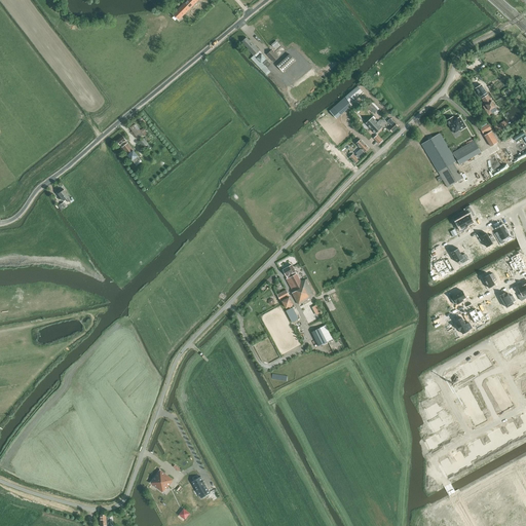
[(187,0),(174,14),(179,20),(198,0),(187,0)]
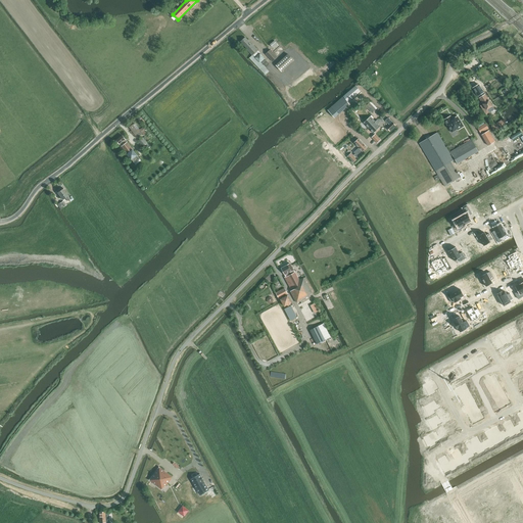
[(240,42),(247,49),(246,49),(252,55),(249,58),(262,70),(266,67),(266,68),(270,64),(265,59),(265,58),(260,53),(257,51),(258,50),(252,44),(251,45),(245,37),(240,42)]
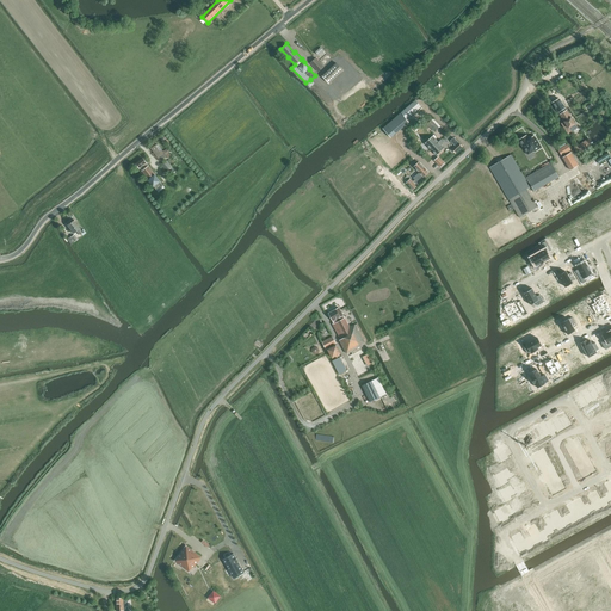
[(310,63),(319,72),(323,67),(315,59),(310,63)]
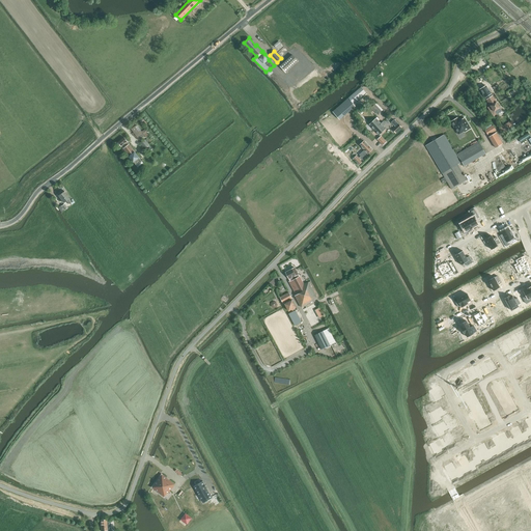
[(292,55),(280,66),(286,73),(299,61),(292,55)]
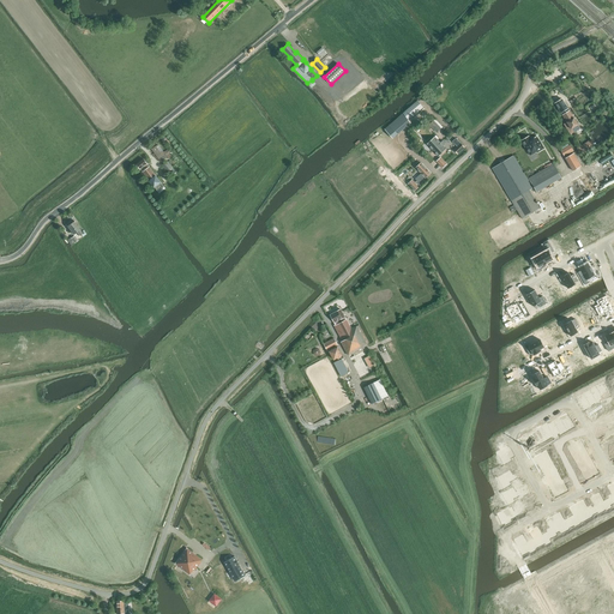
[(555,103),(560,110),(560,112),(566,121),(564,124),(567,130),(571,127),(573,131),(581,127),(567,107),(563,100),(555,103)]
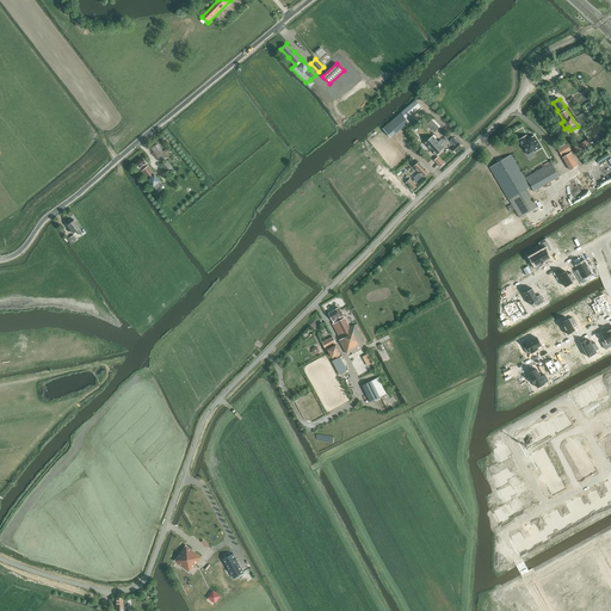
[(409,122),(401,113),(387,125),(395,134),(409,122)]
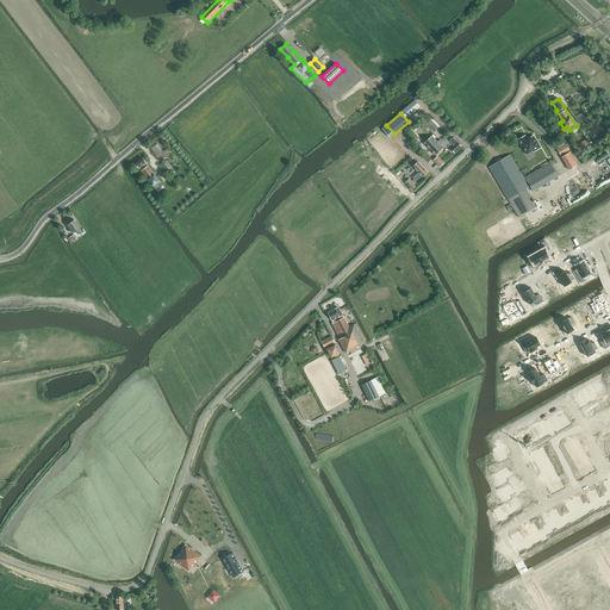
[(577,117),(583,128),(590,123),(583,113),(577,117)]
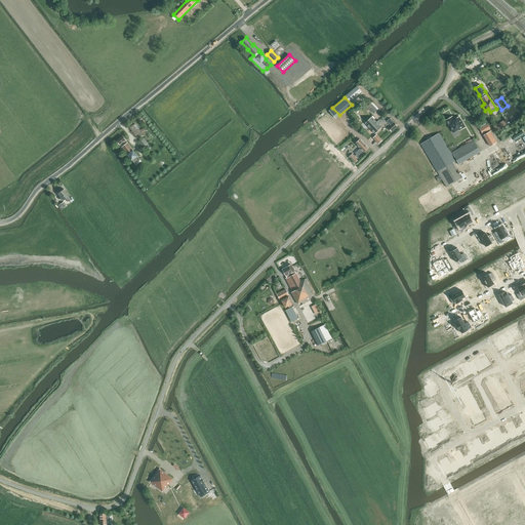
[(367,107),(373,114),(377,110),(371,104),(367,107)]
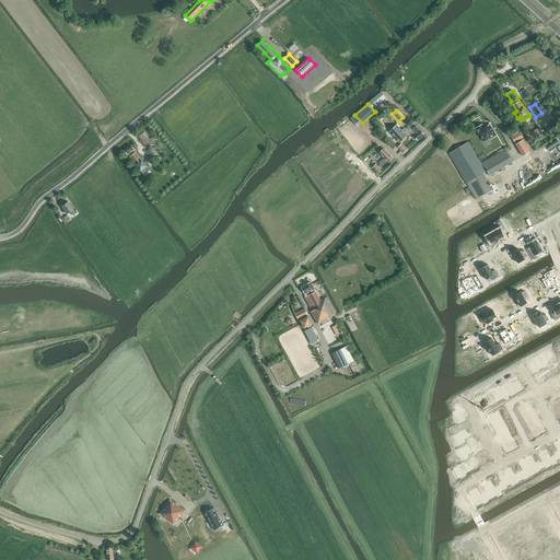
[(388,128),(391,130),(389,131),(400,142),(407,136),(404,132),(406,130),(404,128),(401,130),(396,125),(393,129),(389,127),(388,128)]
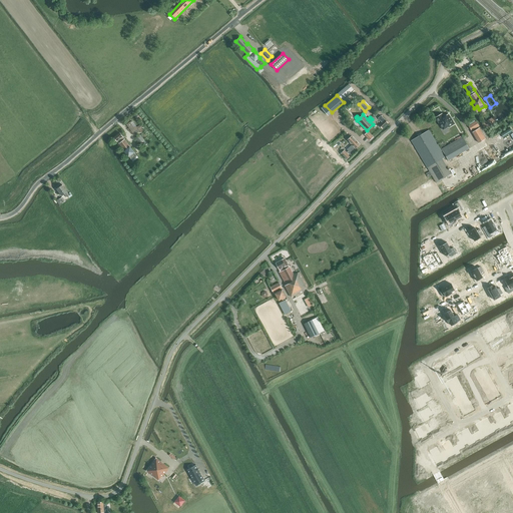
[(442,114),(436,117),(443,130),(448,127),(448,128),(455,124),(449,114),(444,116),(442,114)]
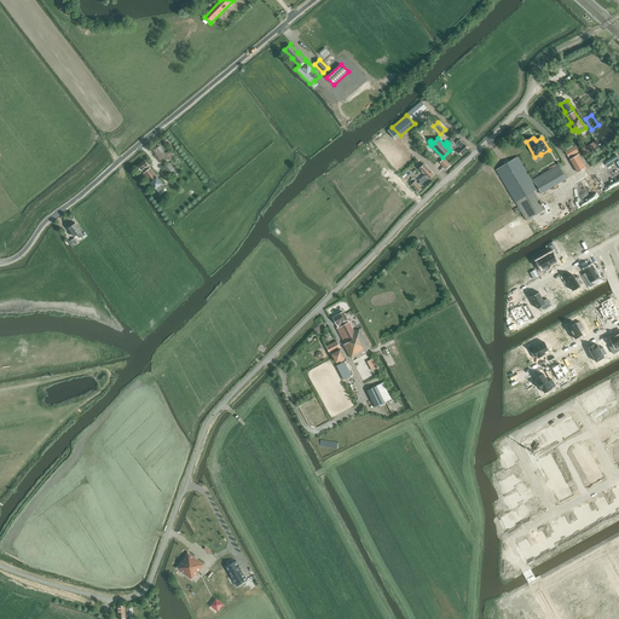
[(594,142),(583,149),(588,156),(597,149),(594,142)]
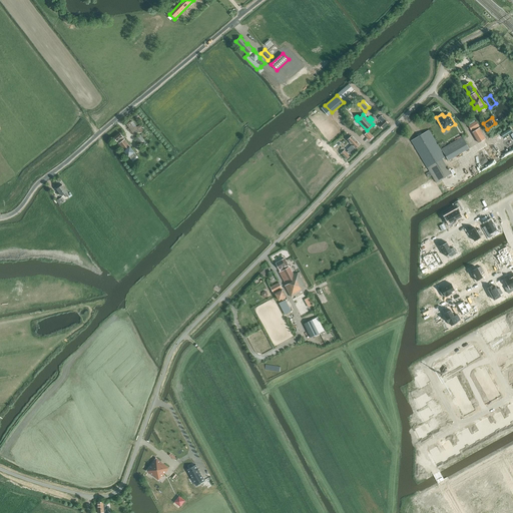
[(468,126),(471,130),(479,126),(477,121),(468,126)]
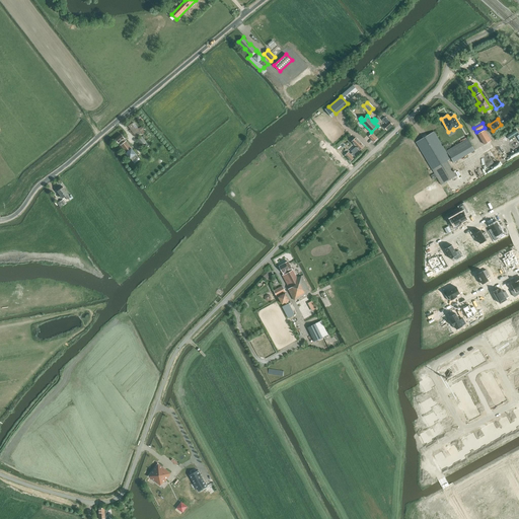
[(134,129),(135,129),(132,125),(129,127),(136,136),(138,135),(134,129)]
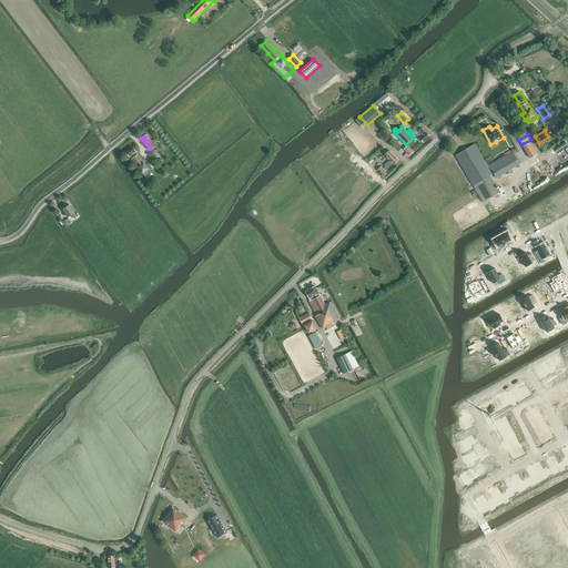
[(530,142),(524,146),(530,158),(538,153),(530,142)]
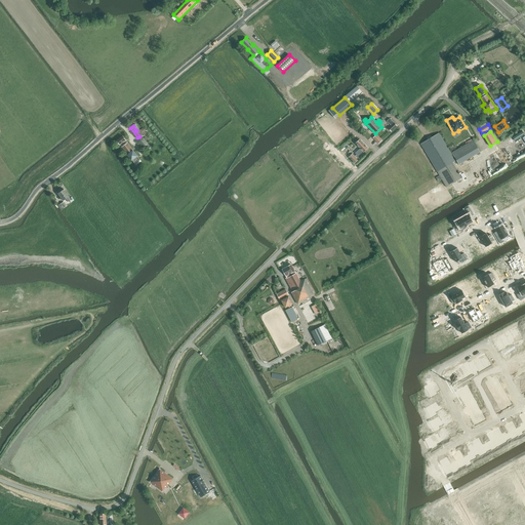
[(420,144),(438,172),(447,188),(461,178),(452,163),(455,161),(452,155),(453,155),(458,164),(480,152),(474,140),(461,148),(452,153),(452,154),(451,154),(439,133),(420,144)]
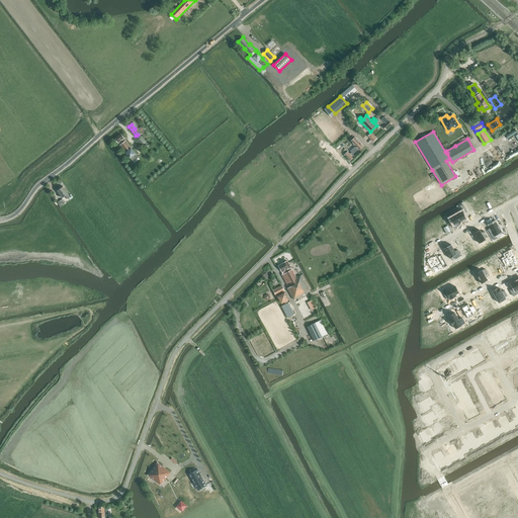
[(121,135),(115,139),(131,158),(134,163),(140,159),(136,155),(132,149),(132,148),(121,135)]
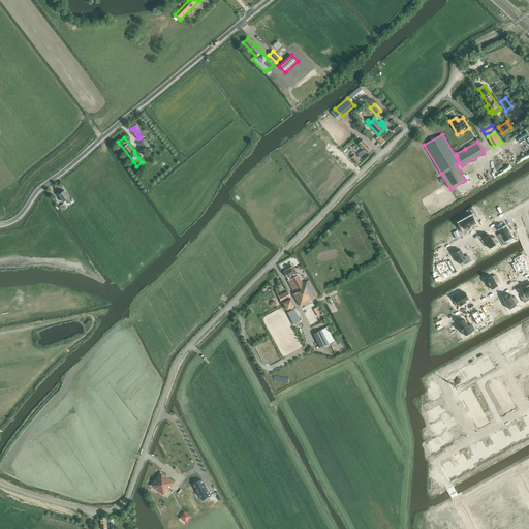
[(145,138),(139,143),(144,148),(149,144),(145,138)]
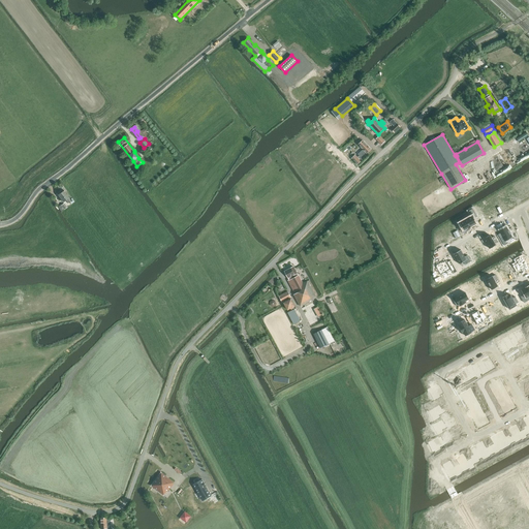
[(371,149),(363,141),(359,145),(367,153),(371,149)]
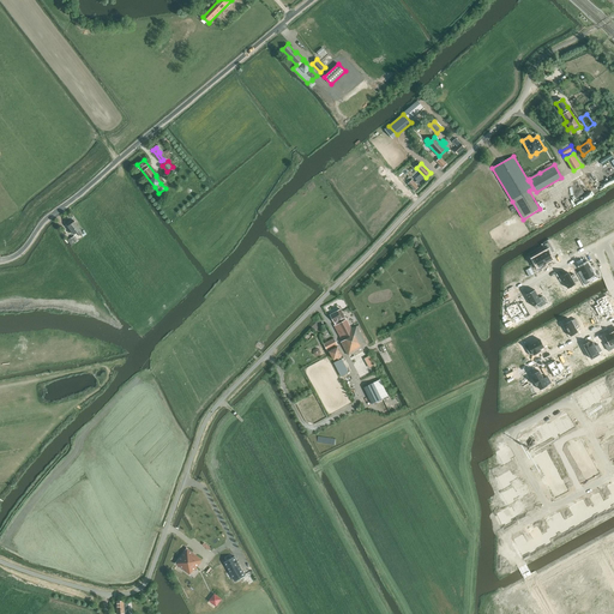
[(413,180),(408,184),(415,191),(421,185),(419,182),(417,180),(416,181),(415,182),(413,180)]
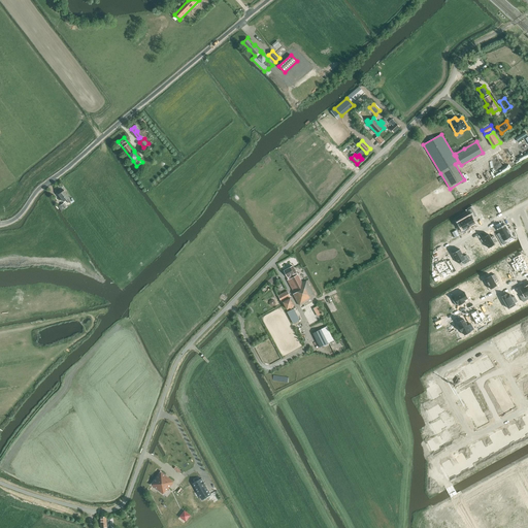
[(527,177),(527,176),(514,184),(522,198),(527,194),(527,177)]
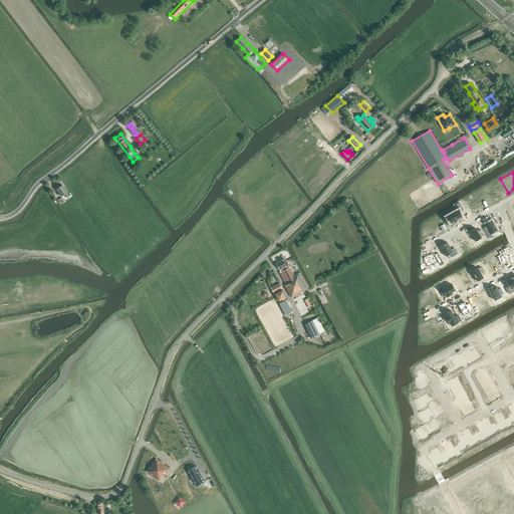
[(56,189),(61,197),(64,195),(66,198),(69,196),(66,193),(67,193),(61,186),(56,189)]
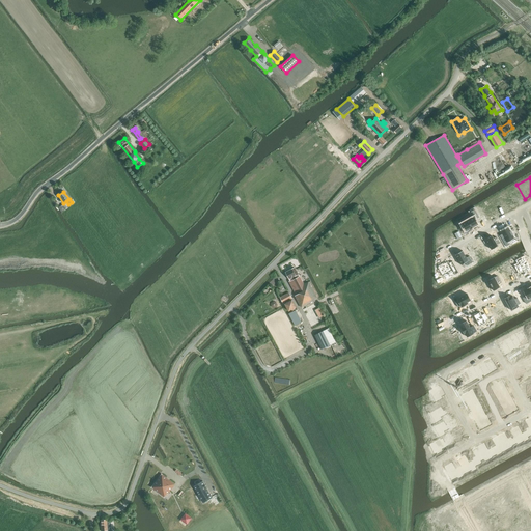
[(490,201),(476,210),(483,223),(495,217),(494,215),(497,213),(490,201)]
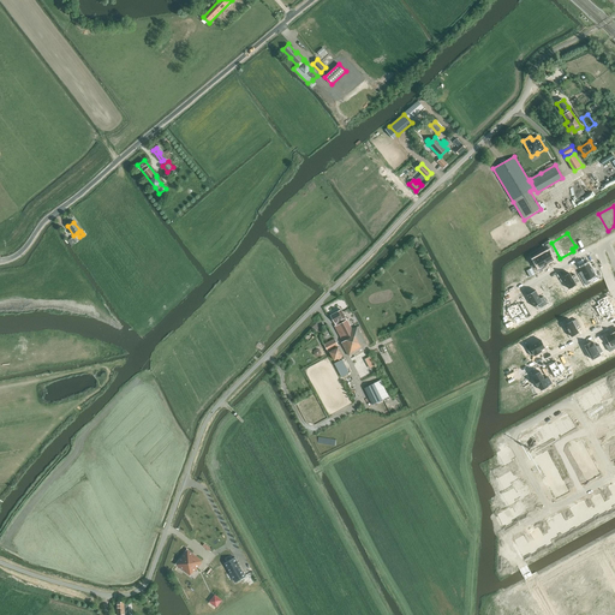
[(548,251),(535,260),(539,268),(544,266),(549,263),(549,262),(554,260),(550,254),(555,251),(549,243),(544,245),(548,251)]
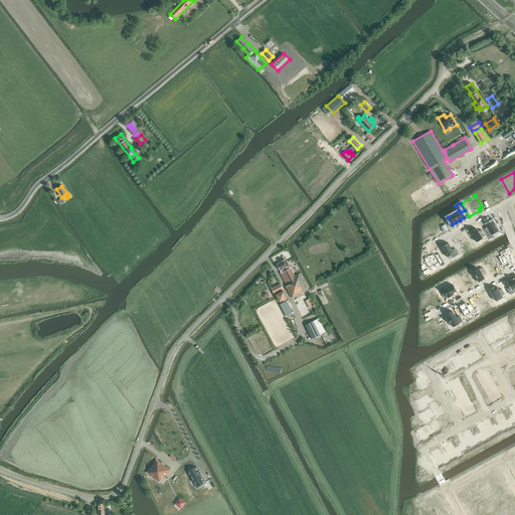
[(487,227),(485,228),(491,238),(494,236),(493,234),(499,230),(497,227),(498,227),(496,224),(495,224),(493,220),(486,224),(487,227)]
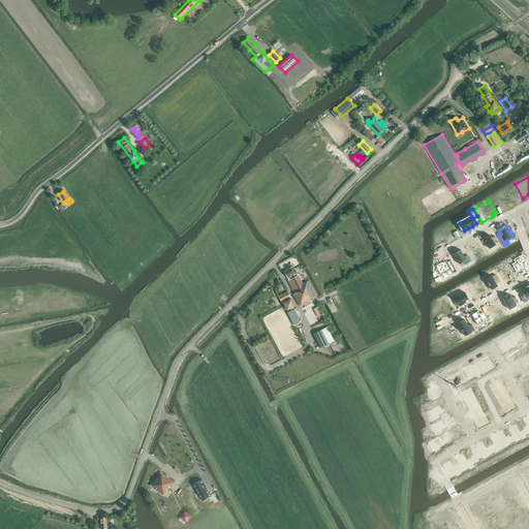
[(487,236),(484,238),(484,239),(489,249),(490,248),(495,245),(495,244),(501,240),(499,237),(496,239),(494,237),(491,238),(490,235),(487,237),(487,236)]
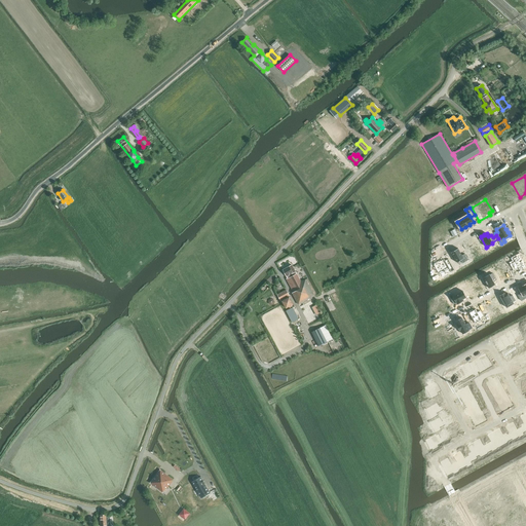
[(470,240),(463,245),(472,259),(481,254),(474,241),(471,243),(470,240)]
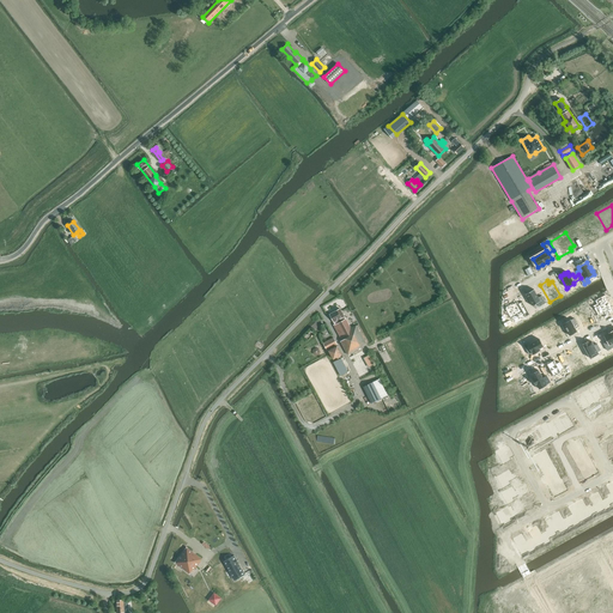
[(534,290),(526,295),(528,298),(527,298),(529,303),(530,302),(533,305),(532,305),(532,307),(538,303),(539,307),(546,303),(542,296),(538,298),(534,290)]
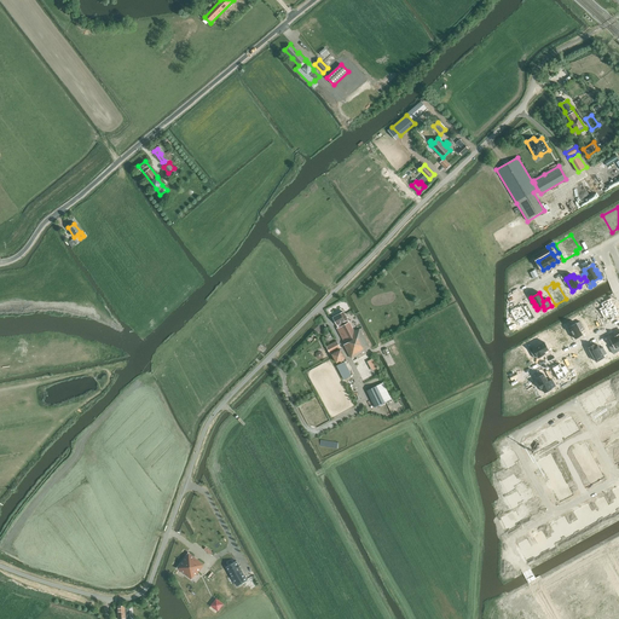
[(606,308),(602,310),(606,317),(609,314),(611,318),(618,314),(617,310),(614,305),(613,305),(611,300),(603,305),(606,308)]
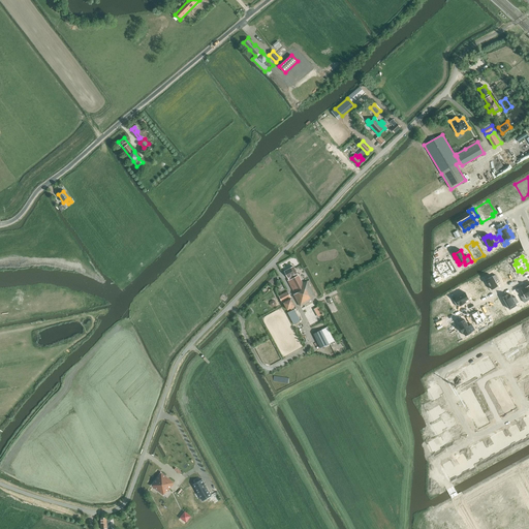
[(436,267),(441,276),(441,275),(442,277),(452,271),(454,274),(457,272),(450,260),(447,262),(446,260),(442,263),(441,262),(436,266),(436,267)]
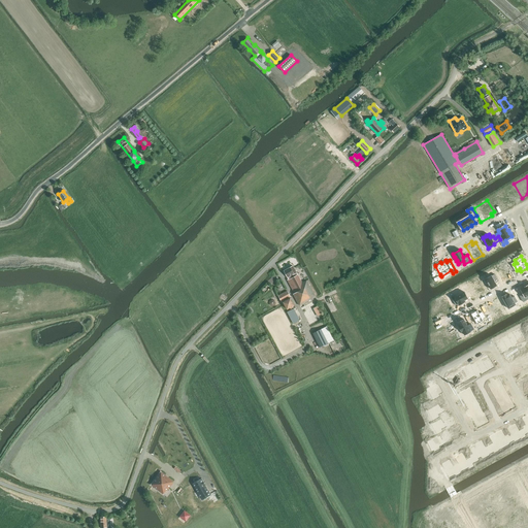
[(504,264),(495,269),(502,283),(509,278),(508,277),(512,275),(504,264)]
